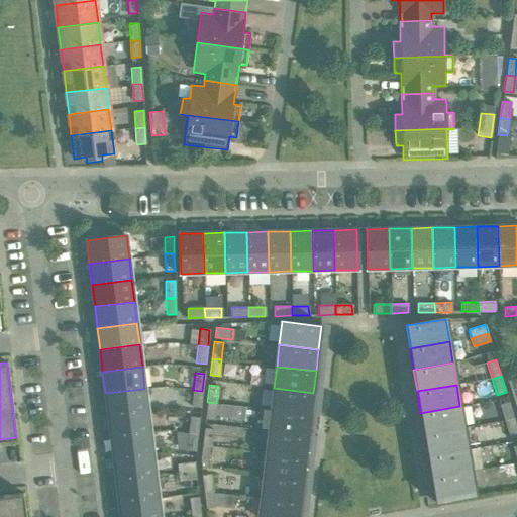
[(311,414),(313,393),(274,388),(272,409),(311,414)]
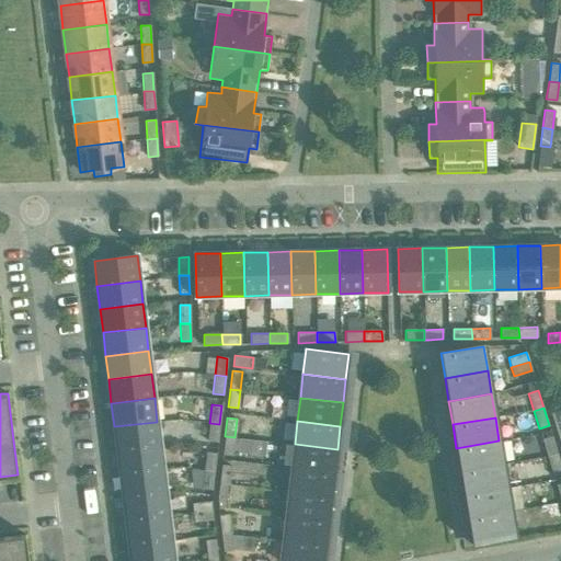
[(160,445),(157,422),(114,426),(117,450),(160,445)]
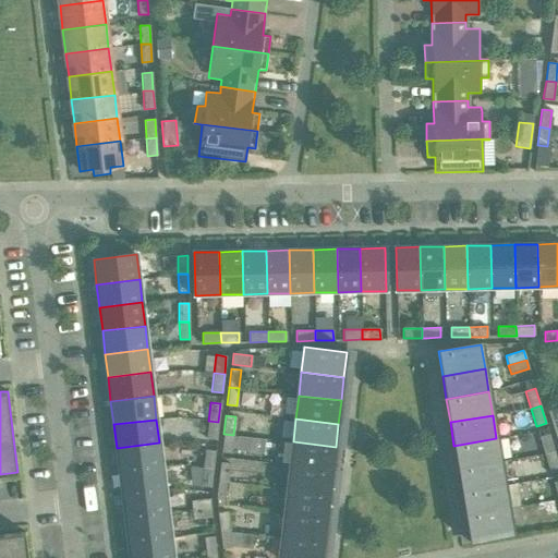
[(216,439),(218,422),(208,421),(206,438),(216,439)]
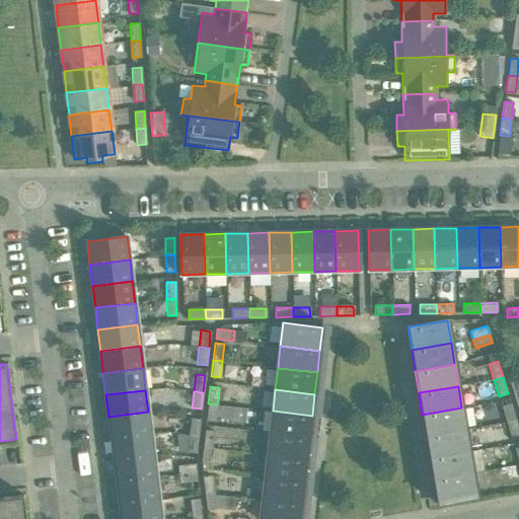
[(215,422),(217,404),(208,403),(206,420),(215,422)]
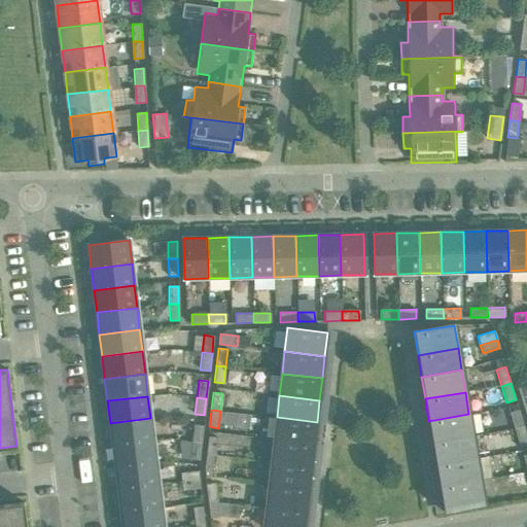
[(523,426),(519,410),(510,413),(515,429),(523,426)]
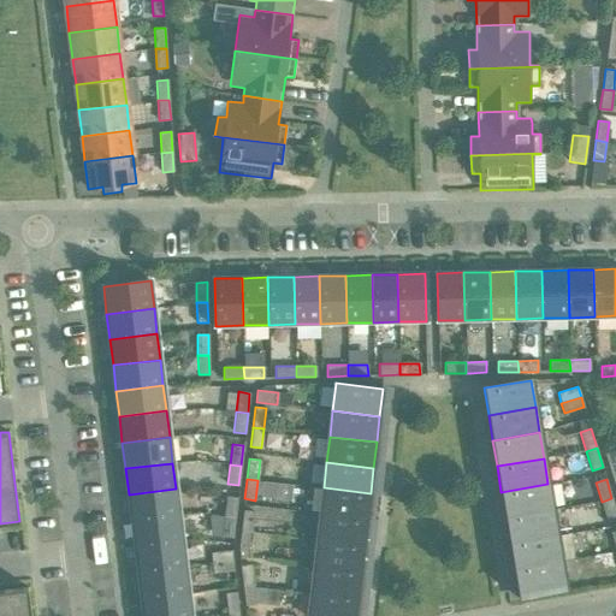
[(552,509),(548,484),(501,492),(505,517),(552,509)]
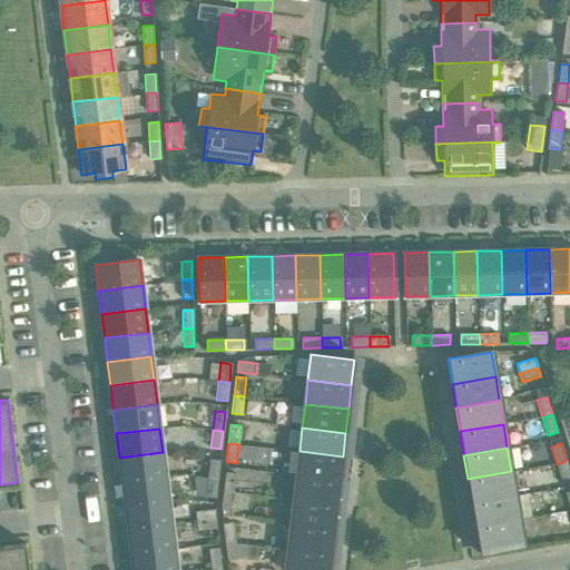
[(340,481),(343,457),(300,451),(296,475),(340,481)]
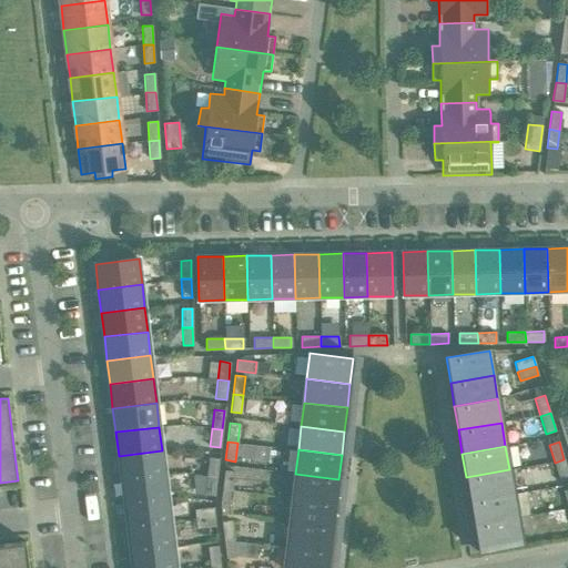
[(165,475),(162,450),(119,456),(121,480),(165,475)]
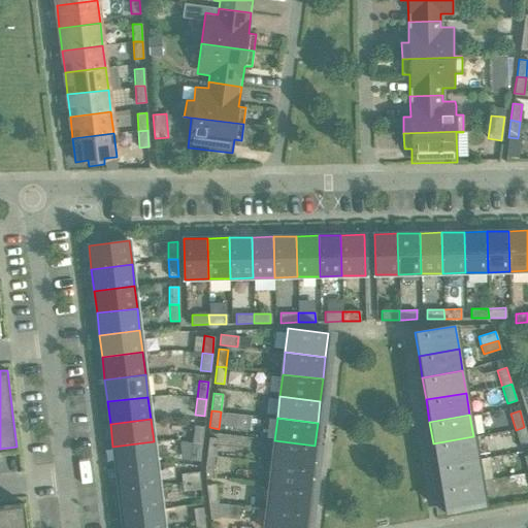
[(201,443),(203,427),(194,425),(192,442),(201,443)]
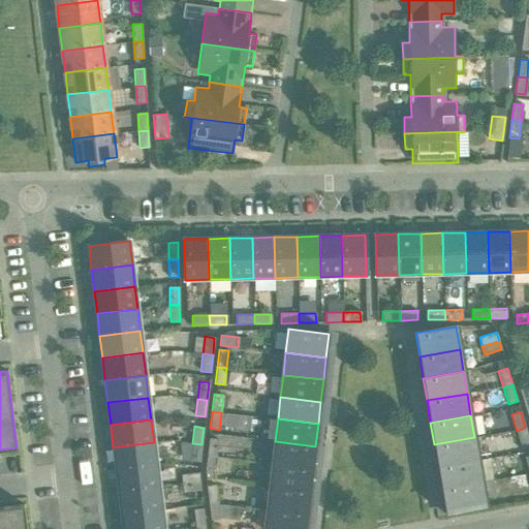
[(528,444),(528,439),(525,428),(517,431),(522,447),(528,444)]
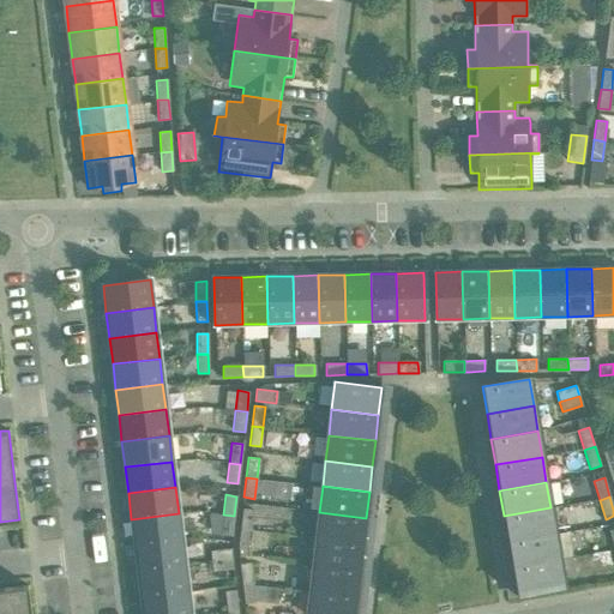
[(554,534),(551,507),(504,516),(507,541),(554,534)]
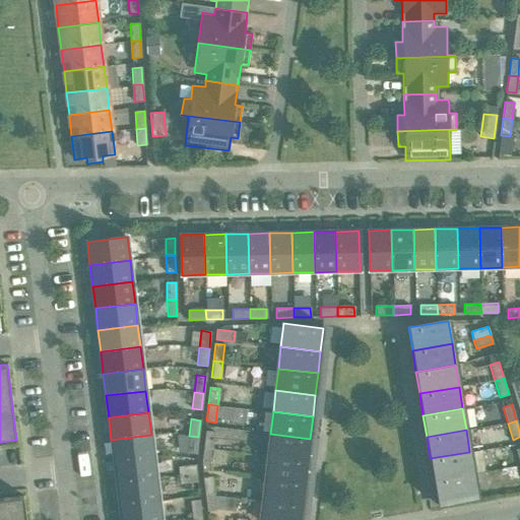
[(212,449),(214,432),(205,431),(203,448),(212,449)]
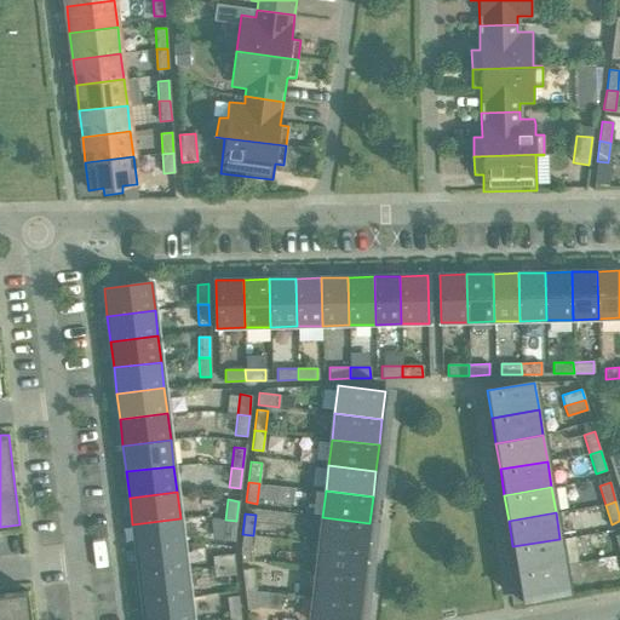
[(367,549),(369,523),(322,517),(320,543),(367,549)]
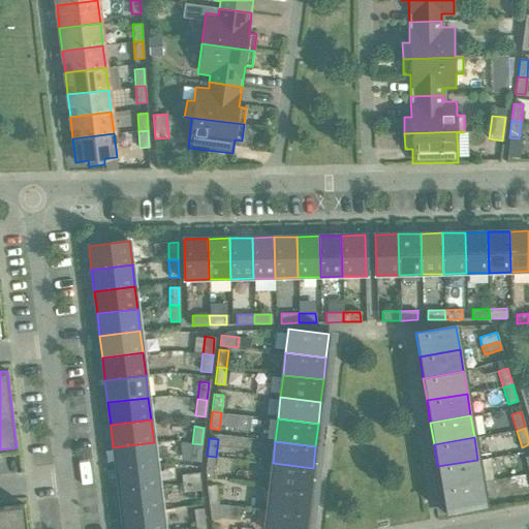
[(156,464),(154,442),(113,447),(116,469),(156,464)]
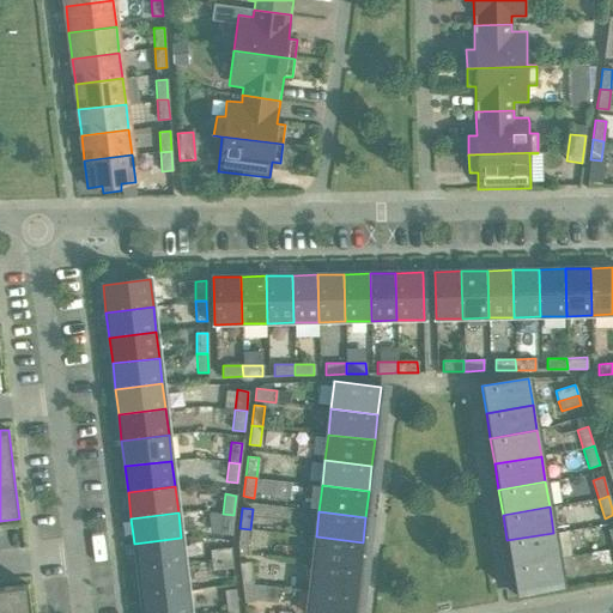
[(231,535),(234,515),(223,514),(220,534),(231,535)]
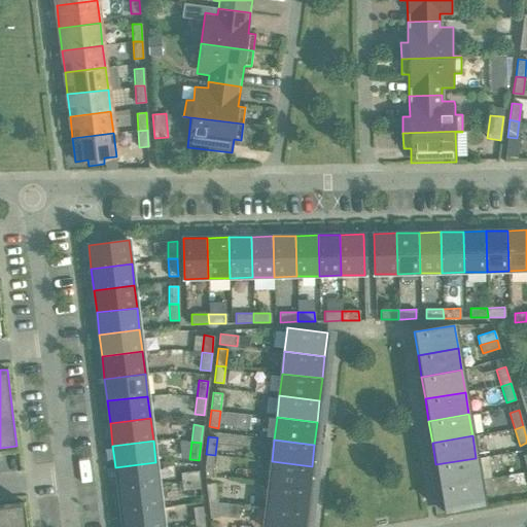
[(213,471),(215,455),(206,454),(204,470),(213,471)]
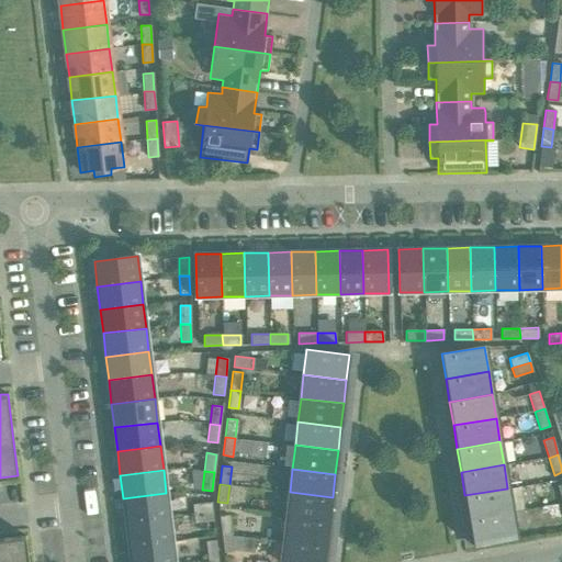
[(512,512),(507,489),(464,495),(469,519),(512,512)]
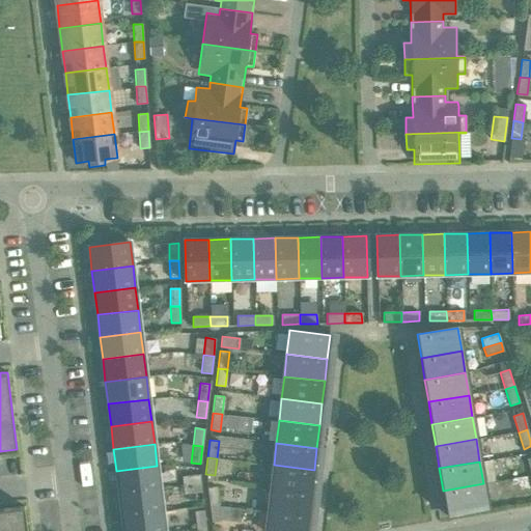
[(311,492),(314,470),(274,465),(271,487),(311,492)]
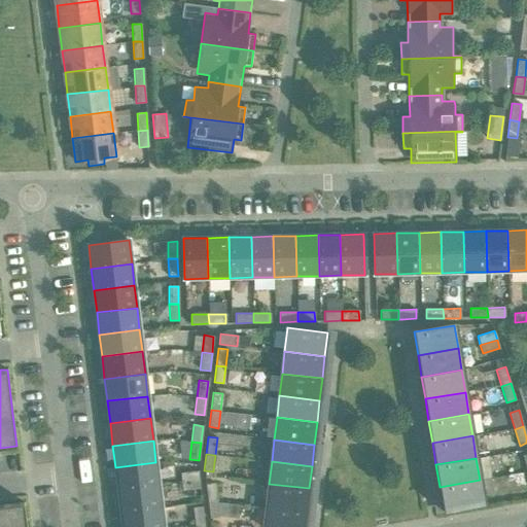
[(159,485),(155,462),(115,467),(118,489),(159,485)]
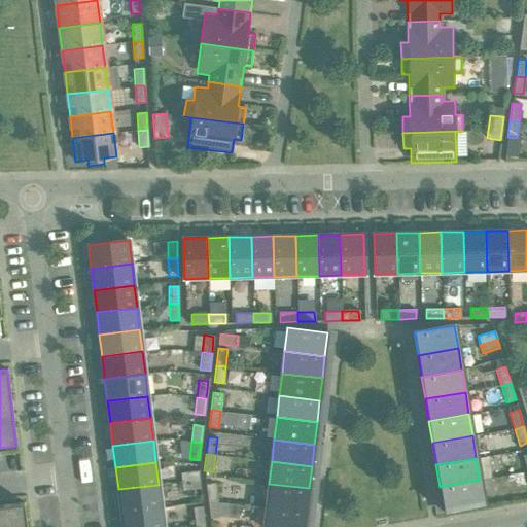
[(199,480),(198,470),(180,472),(181,482),(199,480)]
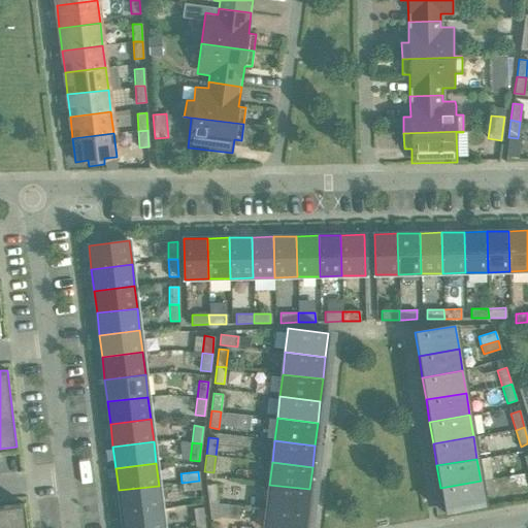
[(200,489),(199,481),(182,483),(183,491),(200,489)]
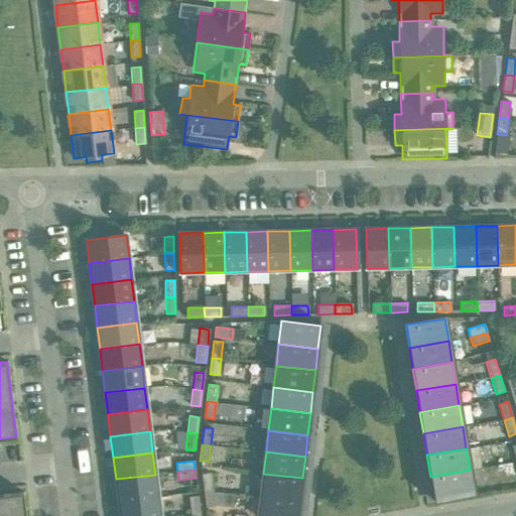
[(473,492),(470,470),(430,477),(433,499),(473,492)]
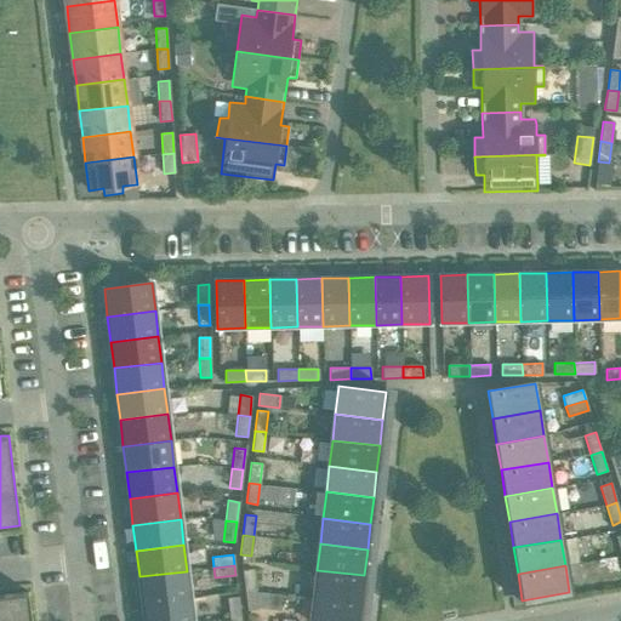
[(256,590),(254,569),(243,570),(245,591),(256,590)]
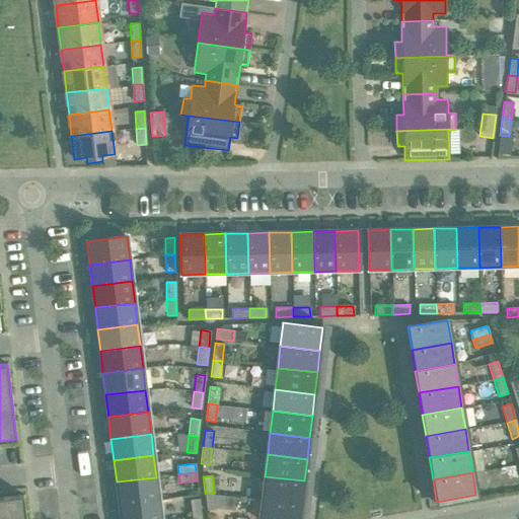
[(302,503),(304,480),(265,476),(262,498),(302,503)]
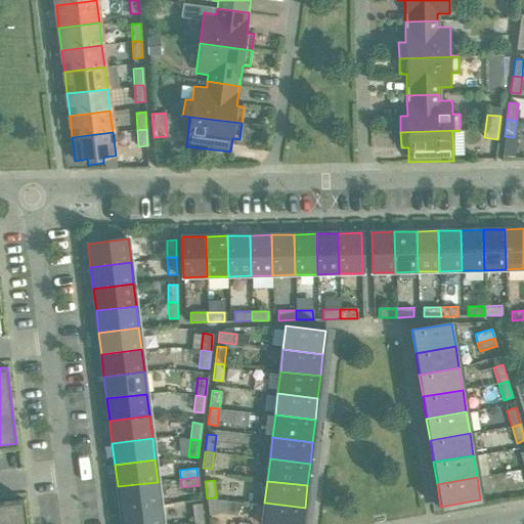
[(161,504),(158,482),(118,486),(120,509),(161,504)]
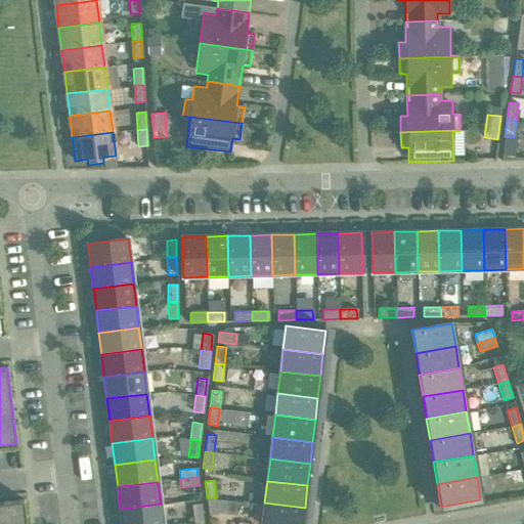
[(218,514),(216,497),(207,498),(209,515),(218,514)]
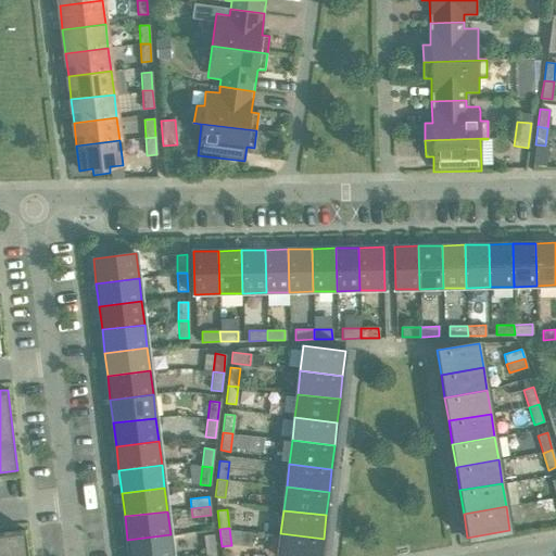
[(0,555),(27,555),(24,530),(0,532),(0,555)]
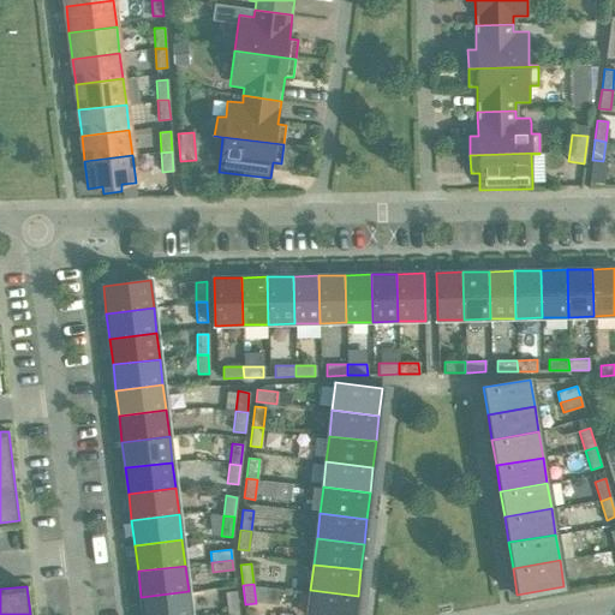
[(354,614),(358,596),(310,590),(308,614),(354,614)]
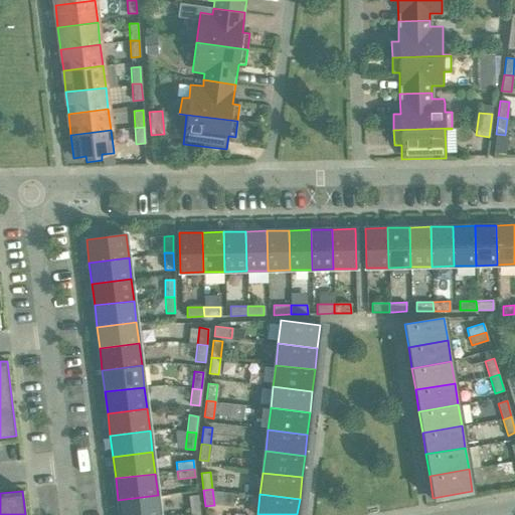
[(160,514),(158,495),(118,500),(119,514),(160,514)]
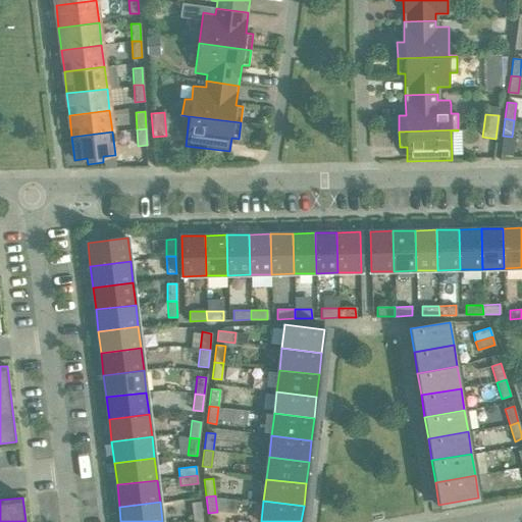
[(202,519),(200,502),(191,503),(193,520),(202,519)]
